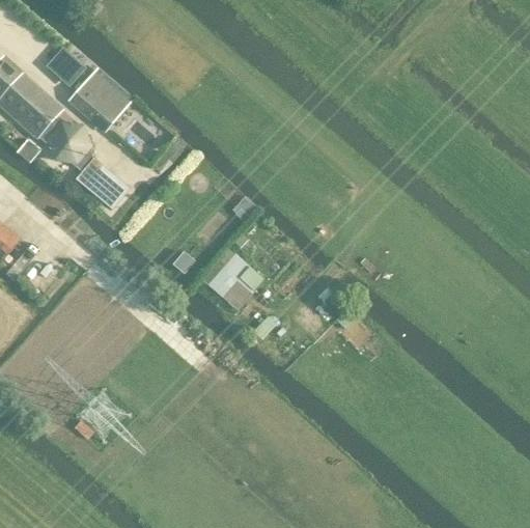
[(2,57),(0,59),(0,101),(37,134),(44,140),(46,138),(60,119),(55,115),(60,109),(2,57)]
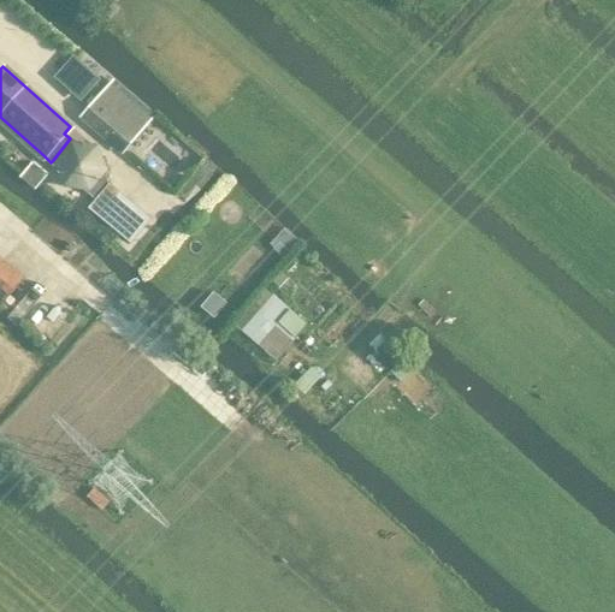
[(113,76),(78,116),(120,152),(155,112),(113,76)]
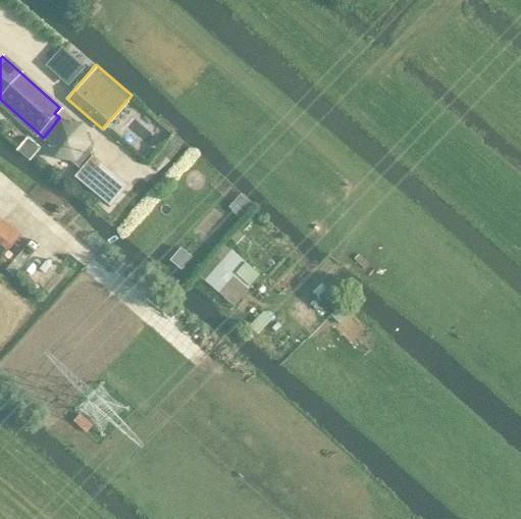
[(59,117),(45,136),(53,157),(75,160),(90,142),(82,121),(59,117)]
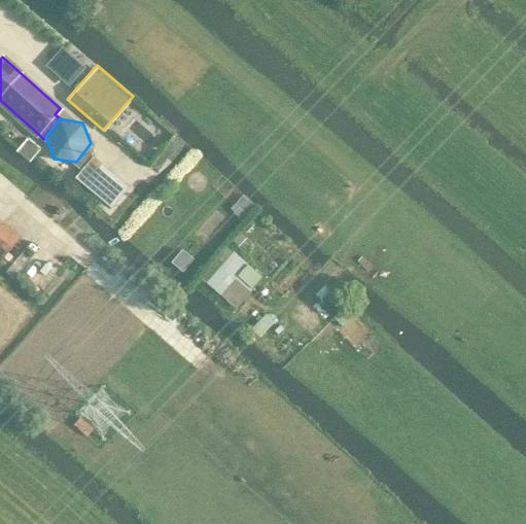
[(4,222),(0,228),(0,254),(2,256),(20,236),(4,222)]
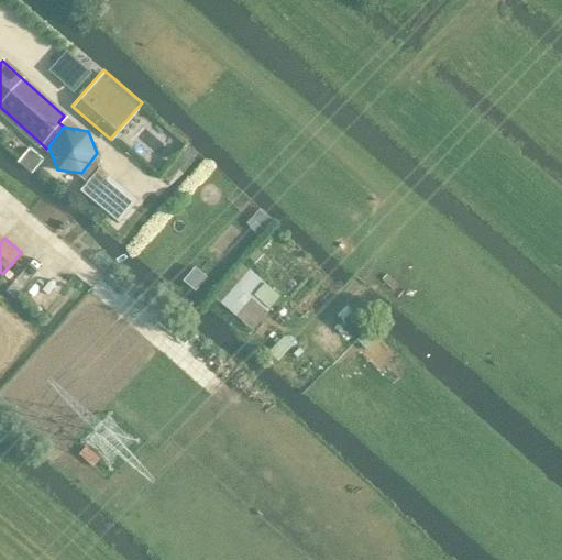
[(211,293),(235,315),(265,282),(241,260),(211,293)]
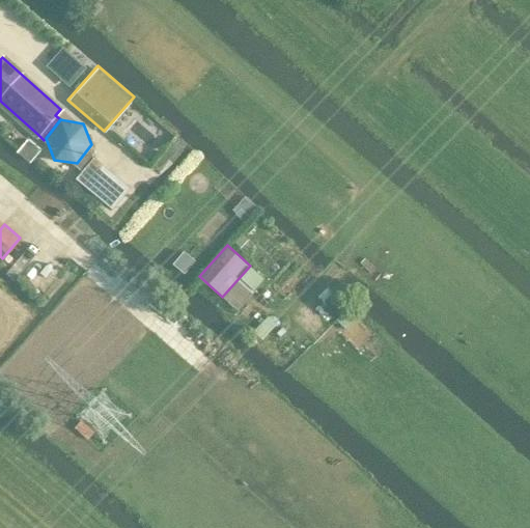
[(253,330),(260,337),(276,323),(269,315),(253,330)]
